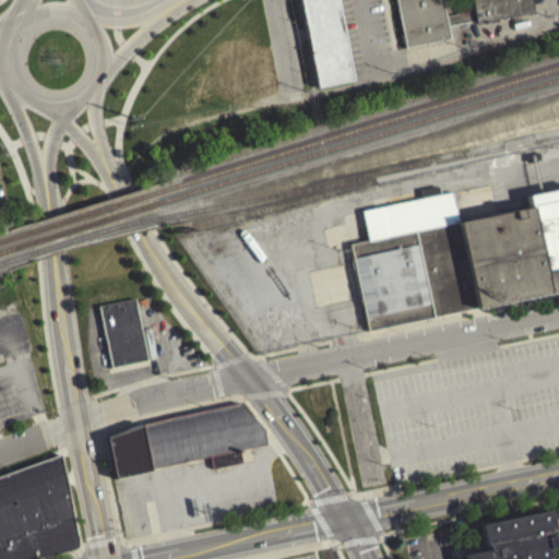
[(336,0),(299,0),(317,85),(353,79),(336,0)]
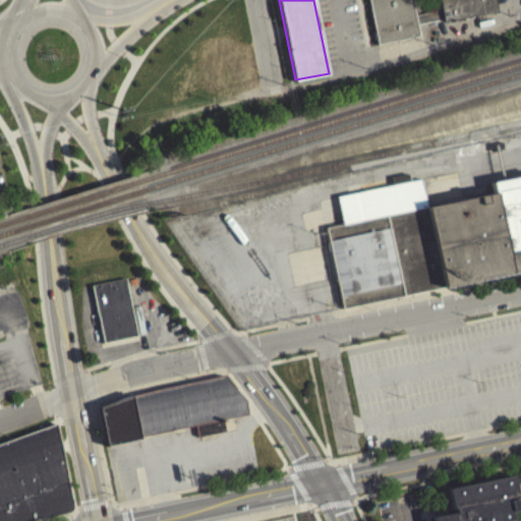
[(365,0),(375,51),(418,43),(416,31),(441,26),(442,29),(495,18),(491,0),(365,0)]
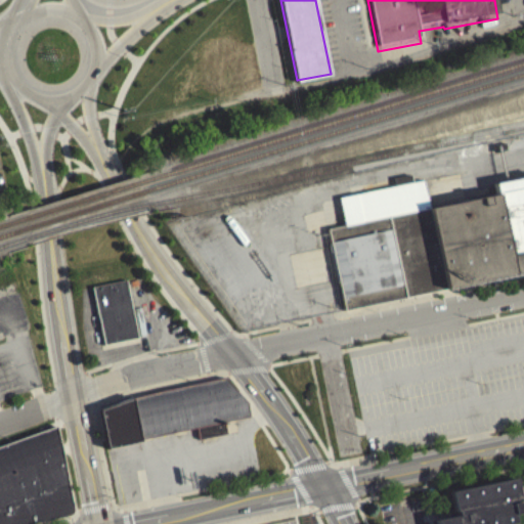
[(328,227),(345,223),(339,197),(397,184),(395,176),(410,173),(412,181),(425,178),(431,206),(496,192),(494,182),(523,175),(523,269),(344,307),(328,227)]
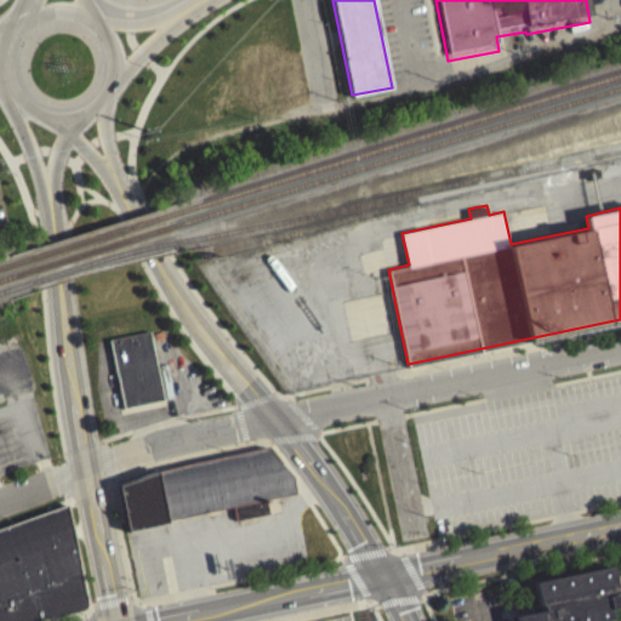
[(109,337),(148,330),(161,398),(121,406),(109,337)]
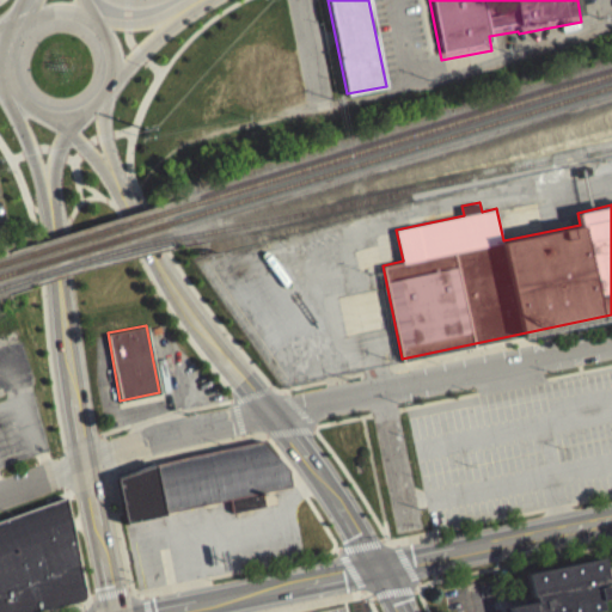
[(115,478),(124,524),(163,515),(163,513),(230,499),(232,512),(264,505),(262,491),(291,485),(287,469),(261,440),(169,459),(153,464),(134,472),(115,478)]
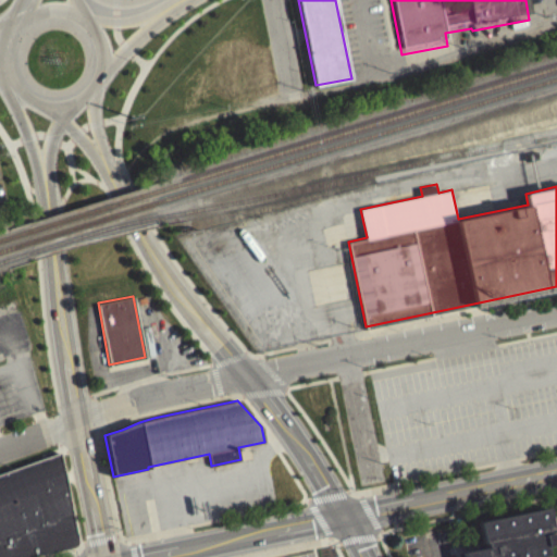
[(0,556),(0,472),(59,452),(76,537),(76,543),(73,546),(21,556),(0,556)]
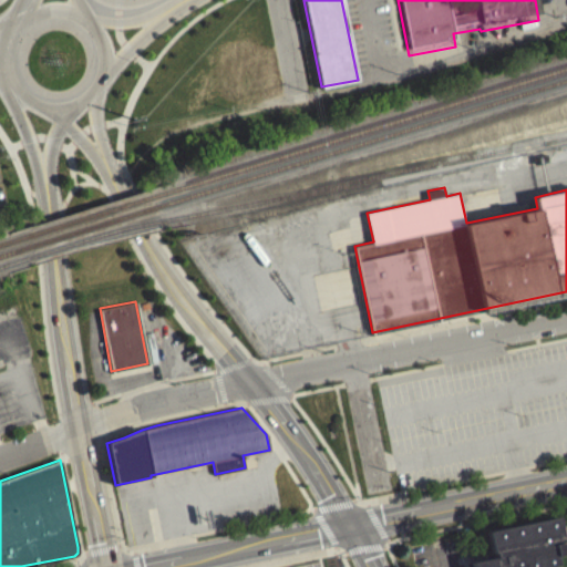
[(556,514),(560,536),(555,539),(556,543),(558,542),(562,554),(554,555),(556,564),(538,566),(470,566),(468,559),(490,555),(484,528),(556,514)]
